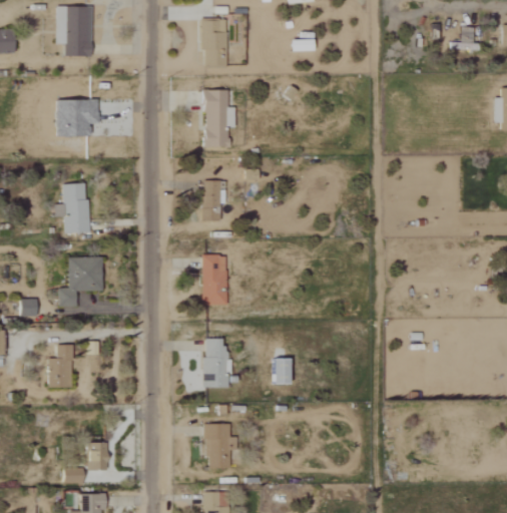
[(92,57),(93,7),(57,6),(56,43),(65,43),(65,56),(92,57)]
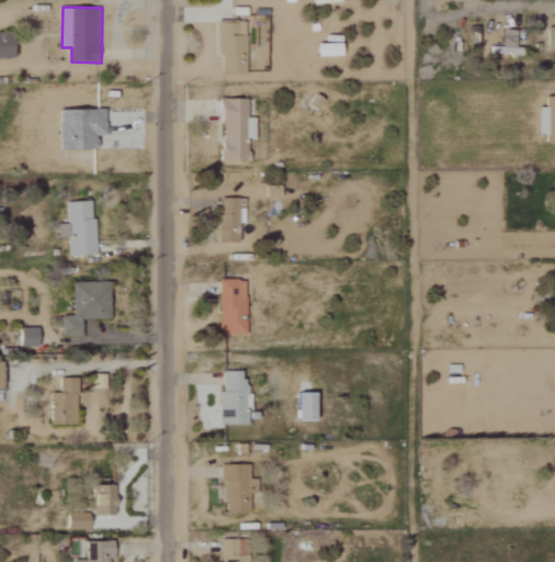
[(249,22),(222,22),(223,72),(249,72),(249,22)]
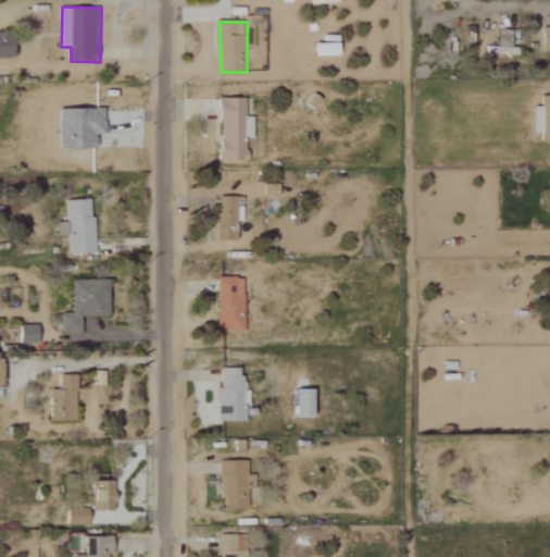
[(500,45),(514,46),(515,31),(500,31),(500,45)]
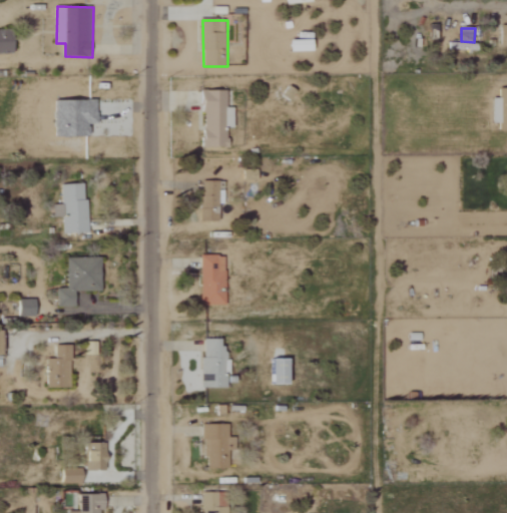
[(0,30),(0,53),(15,53),(14,30),(0,30)]
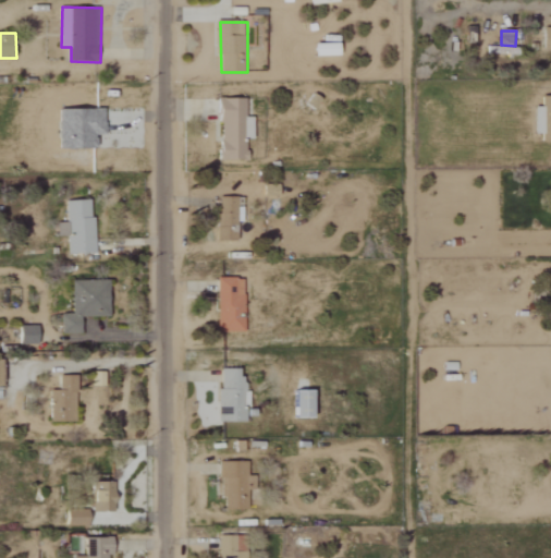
[(340,43),(316,44),(316,55),(340,55),(340,43)]
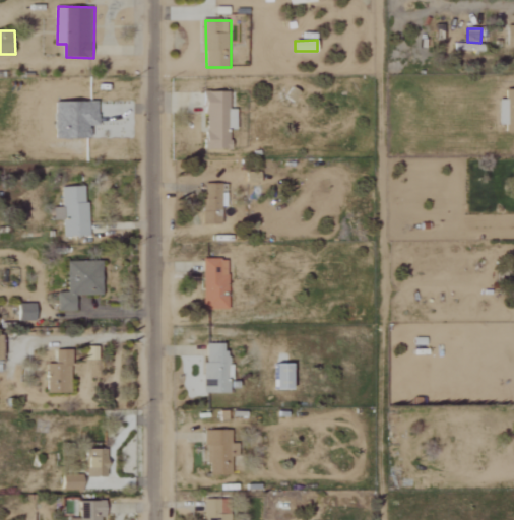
[(233,149),(233,130),(238,130),(238,109),(231,109),(231,91),(206,91),(206,148),(233,149)]
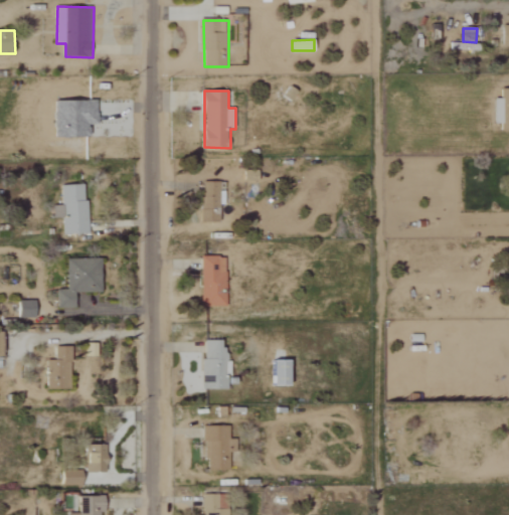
[(57,137),(92,137),(91,125),(100,125),(99,101),(56,101),(57,137)]
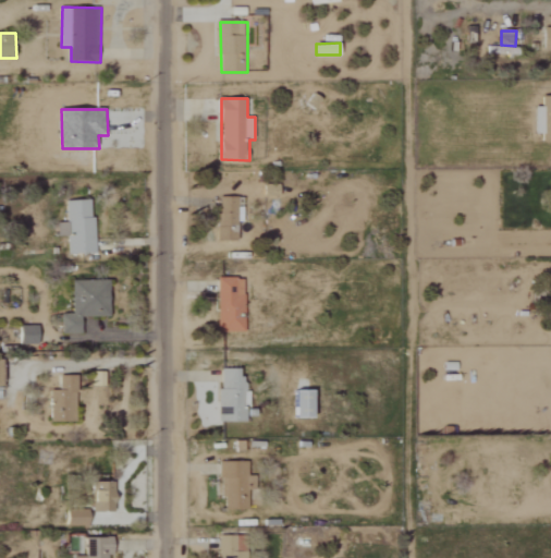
[(241,207),(241,197),(222,197),(220,240),(241,241),(243,207),(241,207)]
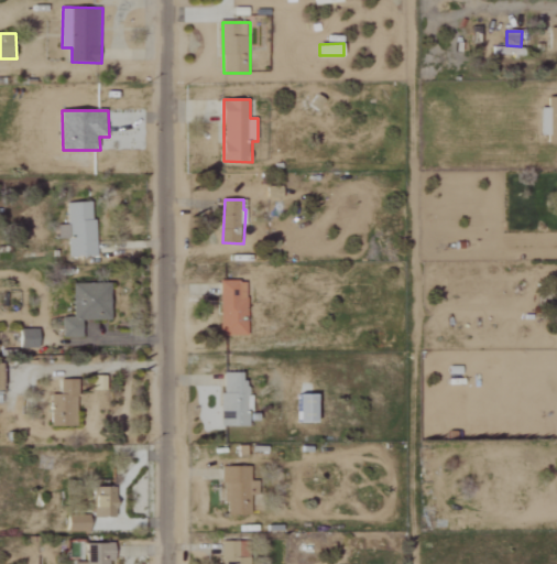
[(98,256),(97,202),(71,203),(72,257),(98,256)]
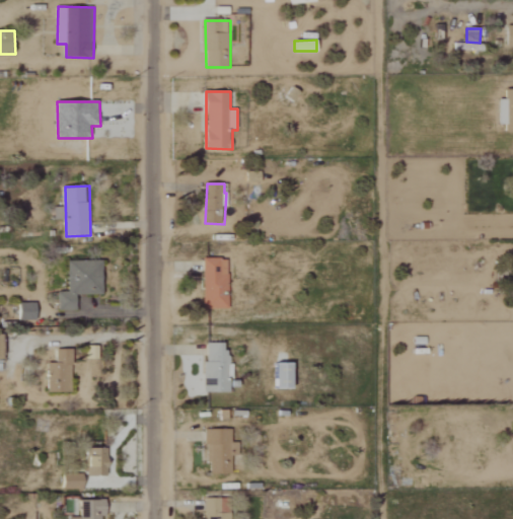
[(205,308),(229,309),(230,258),(206,258),(205,308)]
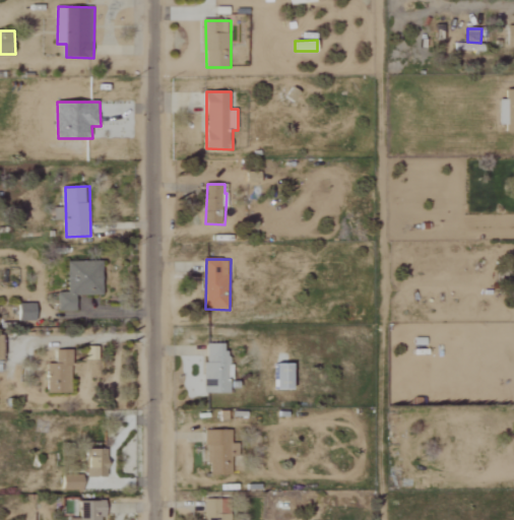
[(105,295),(104,261),(70,261),(70,293),(60,293),(60,311),(78,311),(77,296),(105,295)]
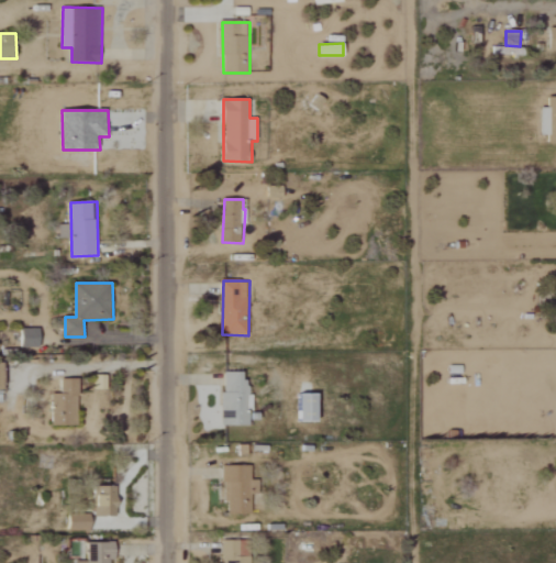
[(22,348),(41,348),(41,329),(23,329),(22,348)]
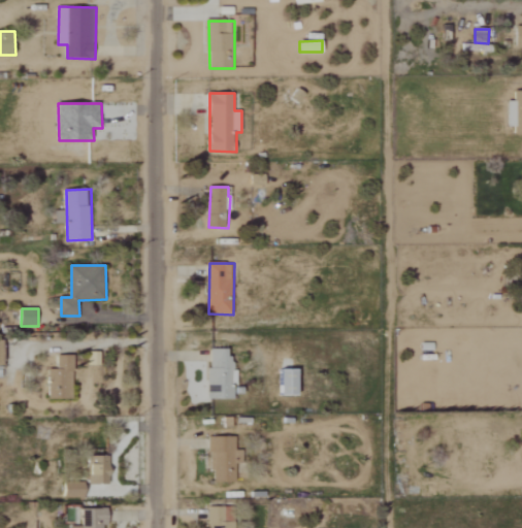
[(236,399),(237,359),(228,359),(228,350),(211,349),(209,398),(236,399)]
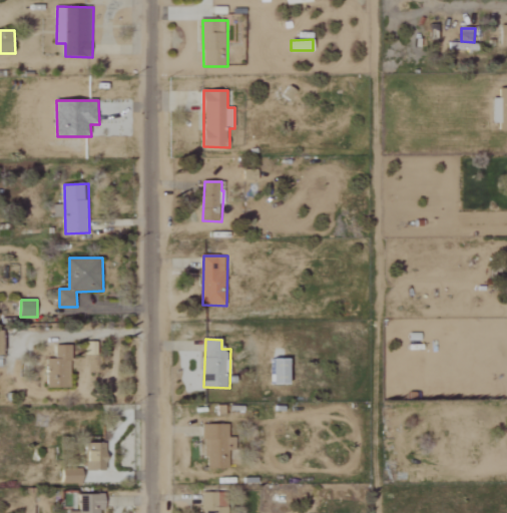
[(49,387),(73,388),(73,345),(57,345),(57,358),(49,358),(49,387)]
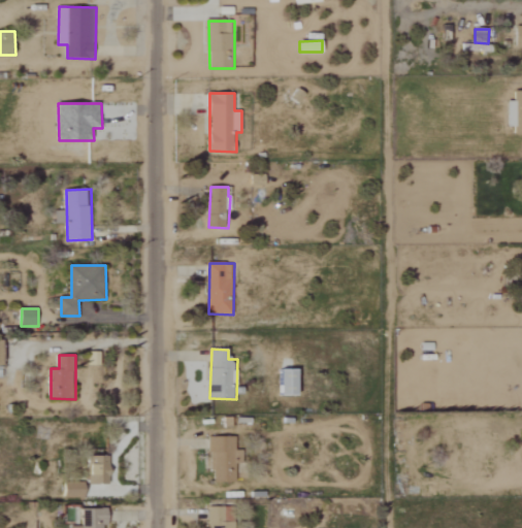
[(281,396),(297,395),(296,369),(281,369),(281,396)]
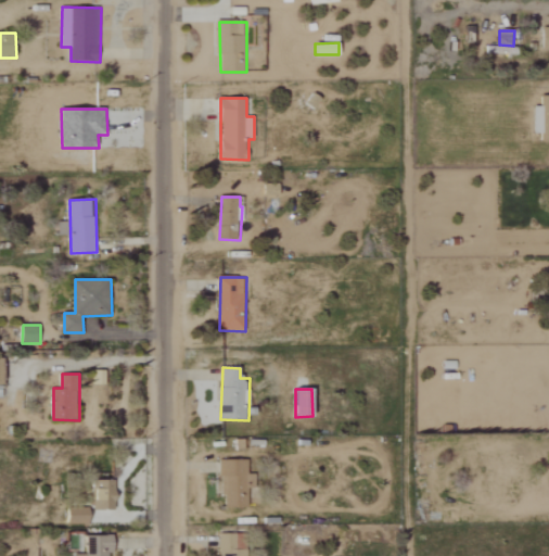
[(225,508),(250,507),(249,484),(257,484),(257,474),(250,475),(250,459),(224,460),(225,508)]
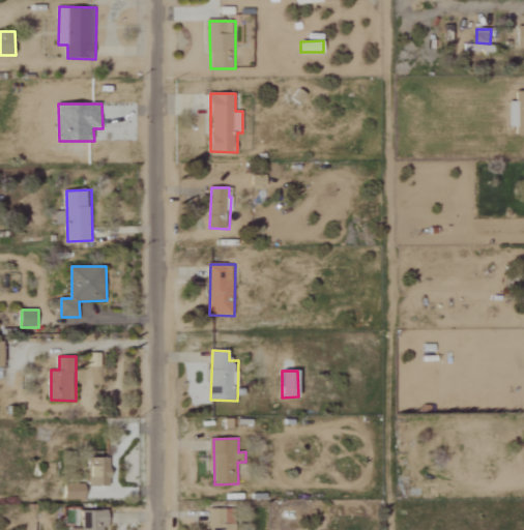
[(111,487),(112,455),(90,454),(89,487),(111,487)]
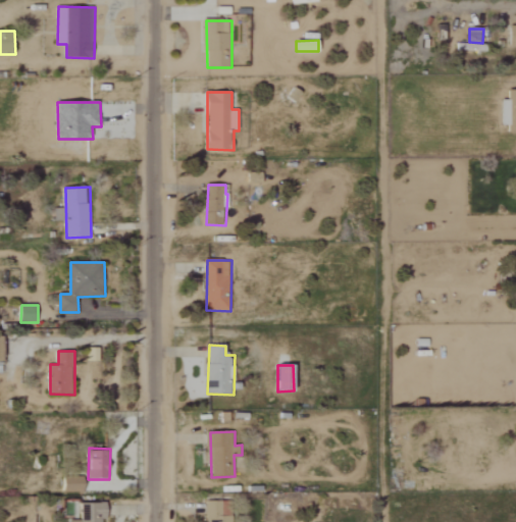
[(86,479),(65,478),(65,491),(86,492),(86,479)]
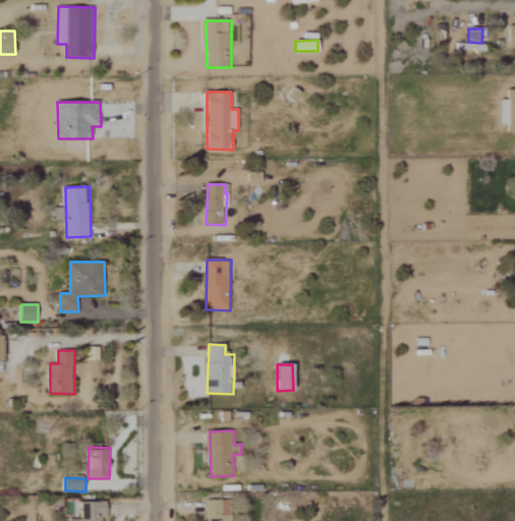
[(232,520),(233,501),(210,500),(209,520),(232,520)]
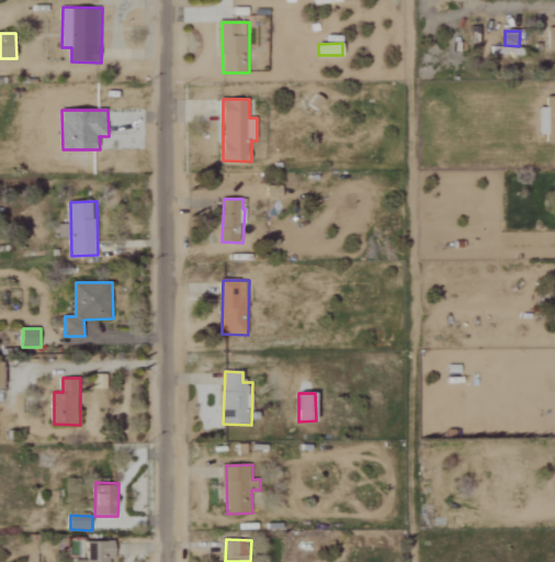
[(112,561),(112,559),(116,559),(116,541),(89,542),(89,560),(78,560),(77,561),(112,561)]
